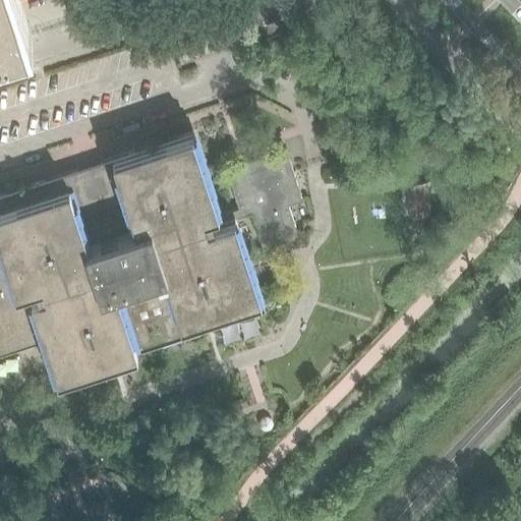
[(0,0),(0,45),(25,38),(14,3),(13,0),(0,0)]
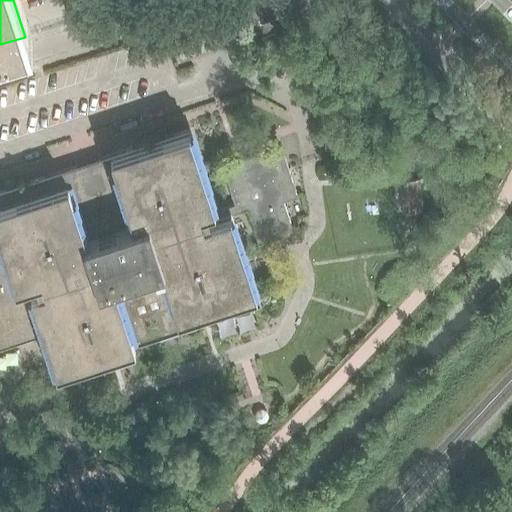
[(62,0),(66,10),(91,2),(90,0),(62,0)]
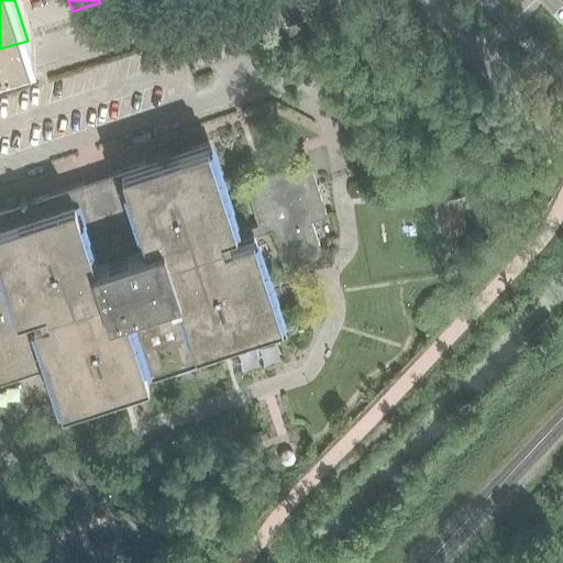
[(105,15),(100,2),(73,11),(76,24),(105,15)]
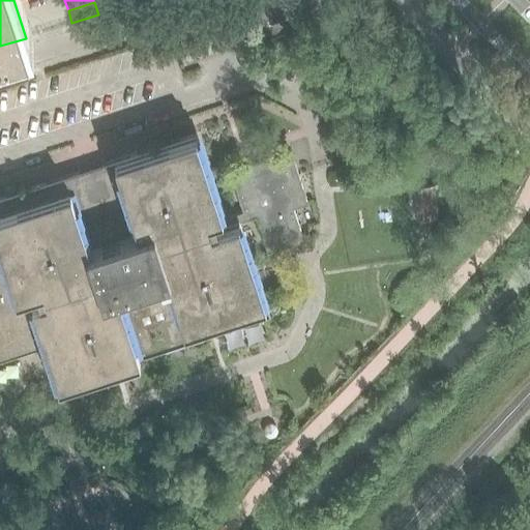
[(0,259),(0,358),(45,345),(57,384),(268,315),(238,221),(255,215),(267,252),(303,240),(293,207),(307,203),(290,151),(229,171),(242,211),(223,217),(195,134),(89,169),(0,198),(0,252),(2,259),(0,259)]
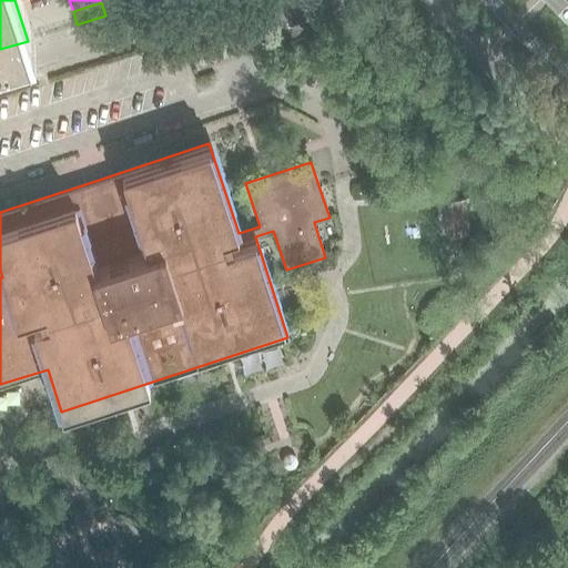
[(448,235),(472,232),(466,198),(444,201),(448,235)]
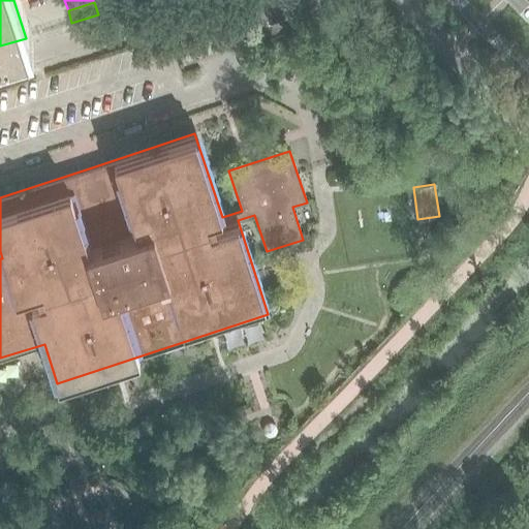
[(274,435),(277,430),(275,425),(270,423),(265,425),(262,430),(265,435),(269,437),(274,435)]
